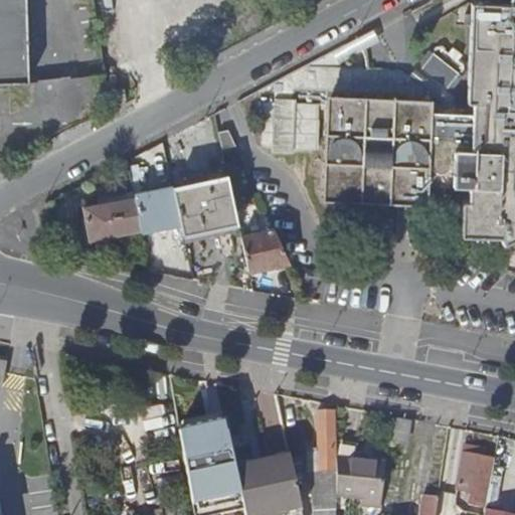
[(0,0),(0,77),(29,75),(27,0),(0,0)]
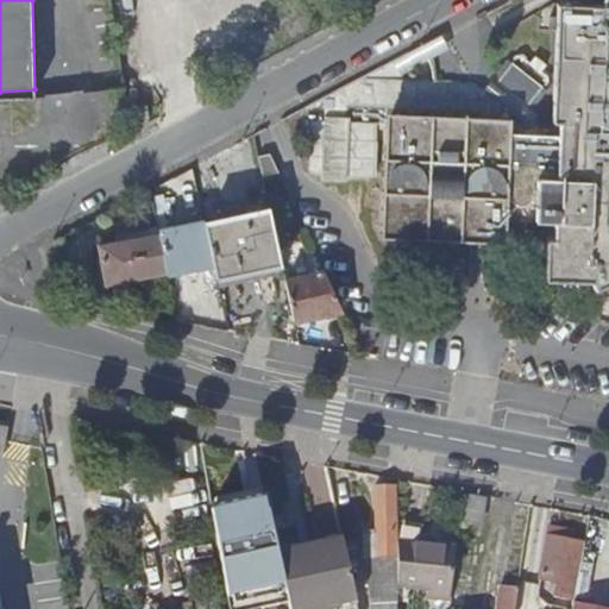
[(608,0),(602,0),(603,7),(559,5),(552,124),(557,124),(556,138),(534,138),(521,137),(507,137),(507,121),(387,118),(387,121),(384,205),(384,237),(476,238),(503,239),(504,220),(553,221),(553,240),(547,240),(546,278),(590,280),(590,290),(608,284),(608,0)]
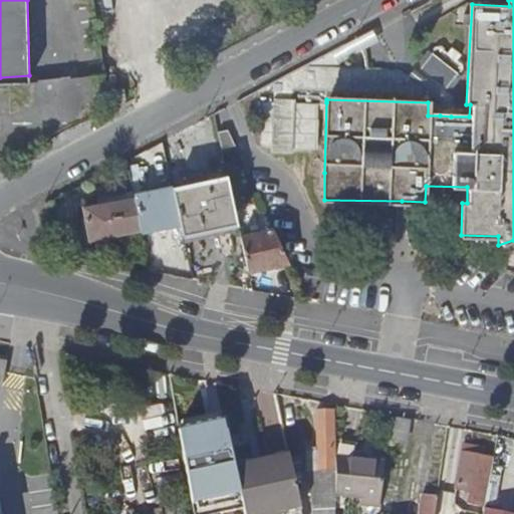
[(424,62),(445,82),(461,66),(440,46),(424,62)]
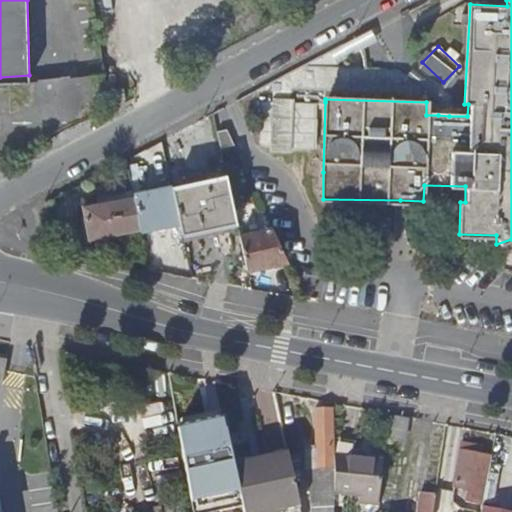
[(305,63),(335,64),(331,49),(305,63)]
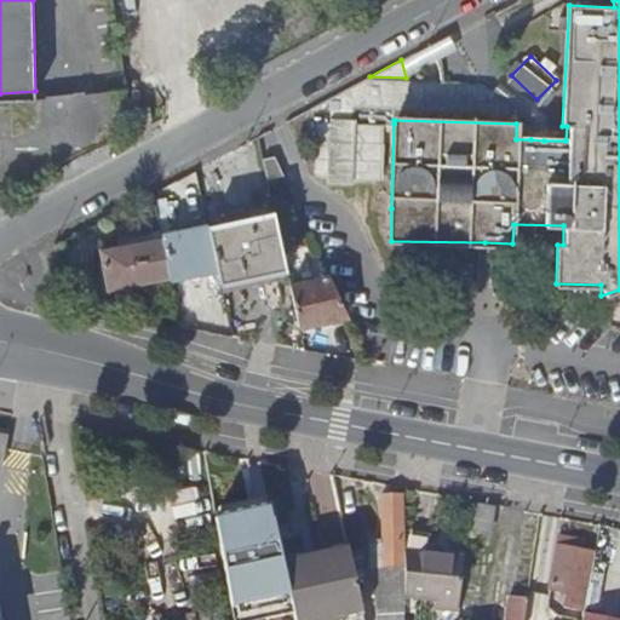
[(384,124),(394,124),(394,120),(516,124),(530,125),(491,91),(478,81),(406,78),(369,76),(332,96),(332,120),(319,120),(316,174),(329,176),(329,181),(355,182),(355,176),(385,177),(385,141),(383,141),(384,124)]
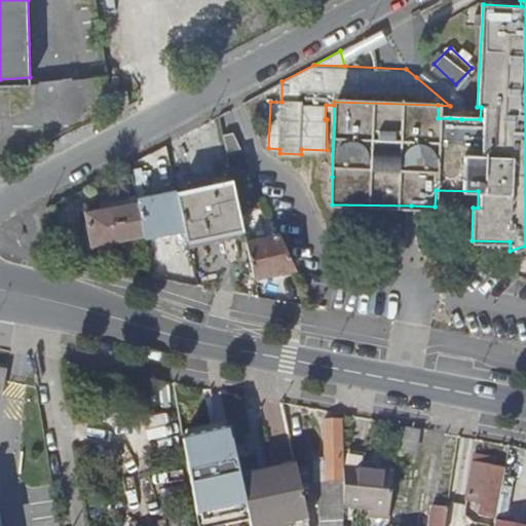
[(420,73),(416,77),(450,106),(450,118),(461,119),(461,99),(424,68),(420,73)]
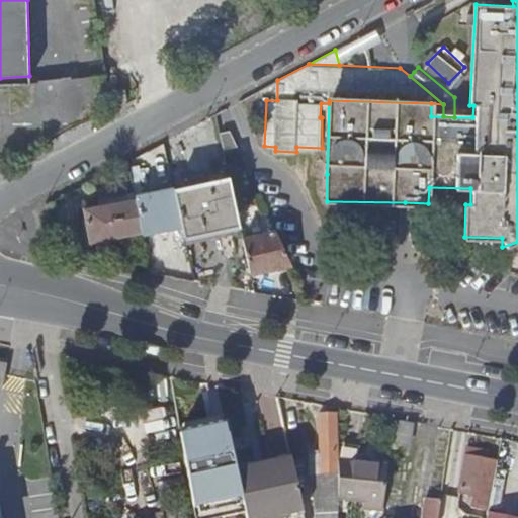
[(115,90),(117,101),(128,99),(126,89),(115,90)]
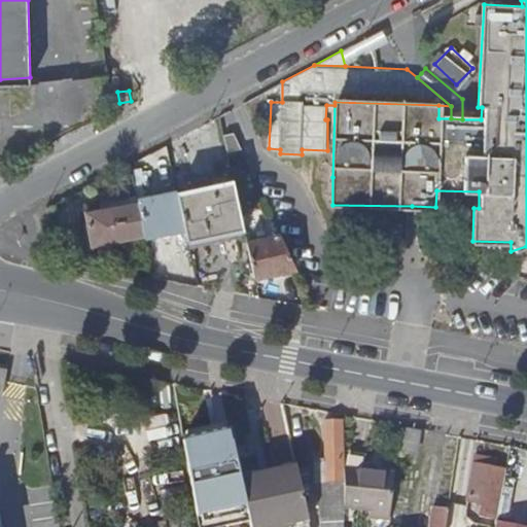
[(229,152),(243,150),(236,134),(224,135),(229,152)]
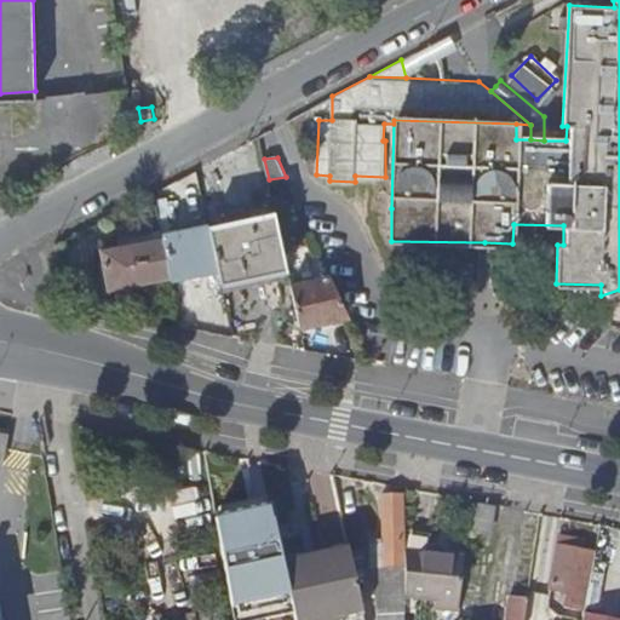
[(233,219),(210,224),(222,279),(288,264),(277,211),(251,217),(250,207),(231,211),(233,219)]
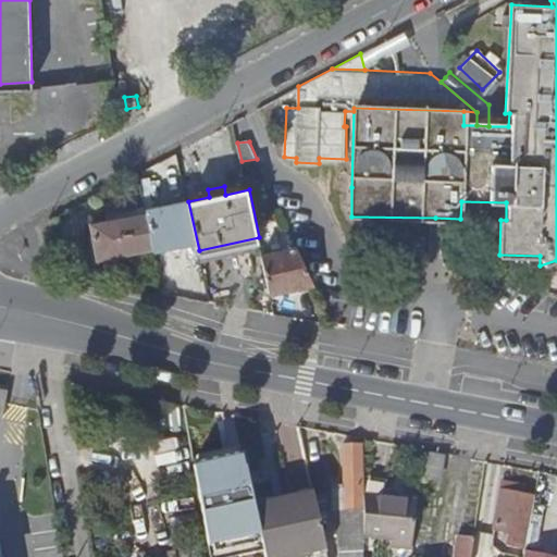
[(144,208),(152,248),(194,242),(186,200),(144,208)]
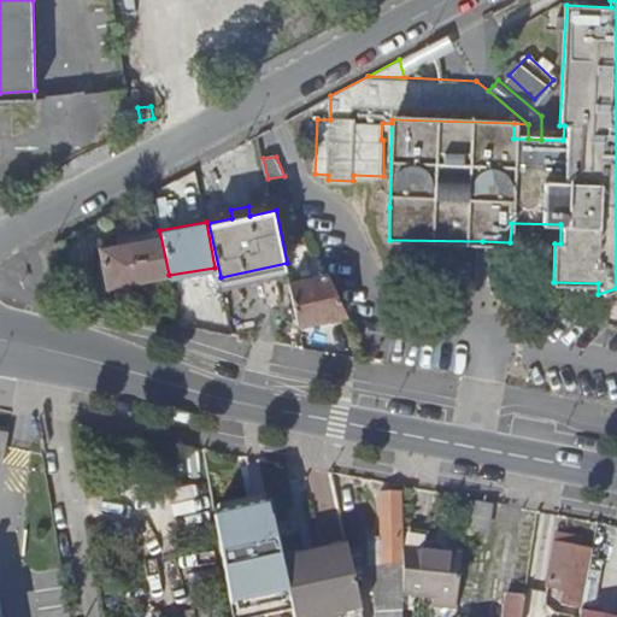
[(109,286),(169,275),(159,230),(159,228),(125,234),(127,240),(101,245),(109,286)]
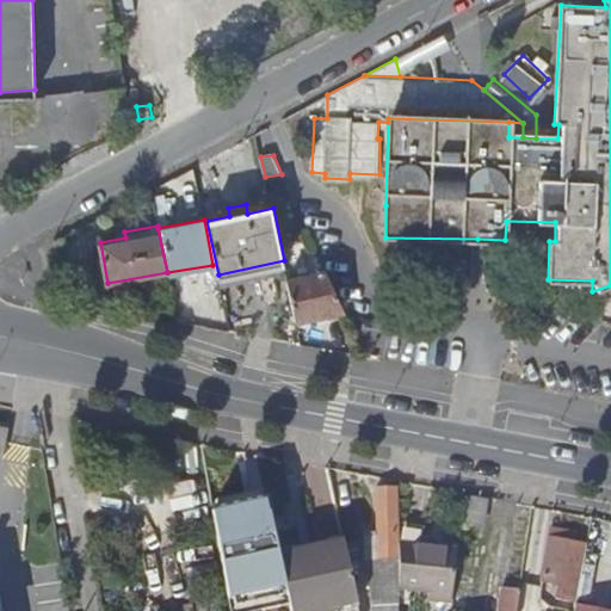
[(298,320),(345,309),(327,271),(289,277),(298,320)]
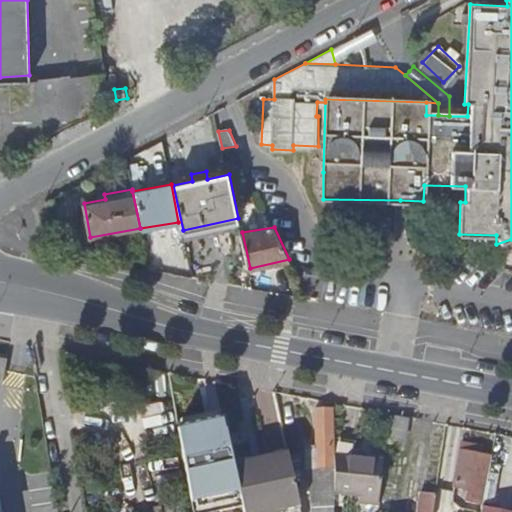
[(319,408),(320,447),(320,453),(321,467),(312,468),(313,511),(336,511),(336,492),(336,465),(334,465),(332,407),(319,408)]
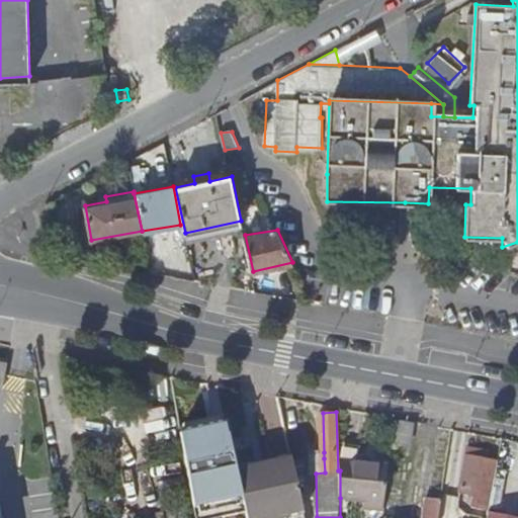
[(396,443),(410,446),(413,426),(400,423),(396,443)]
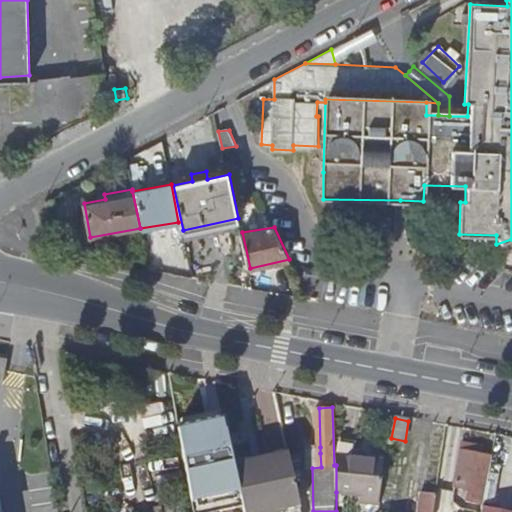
[(225,419),(179,428),(196,511),(208,511),(243,505),(234,462),(225,419)]
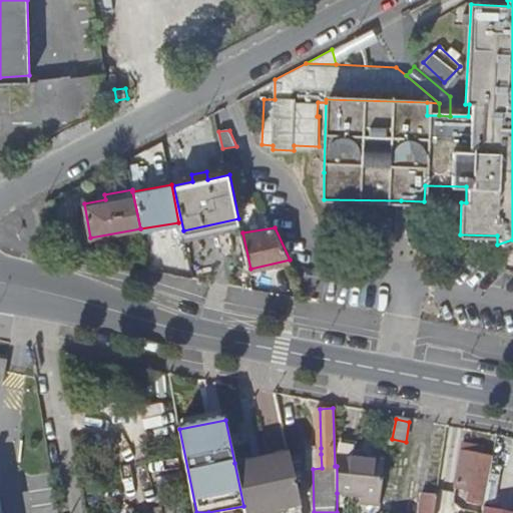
[(485,502),(488,485),(485,485),(491,456),(483,454),(485,446),(467,443),(460,481),(471,482),(468,499),(485,502)]
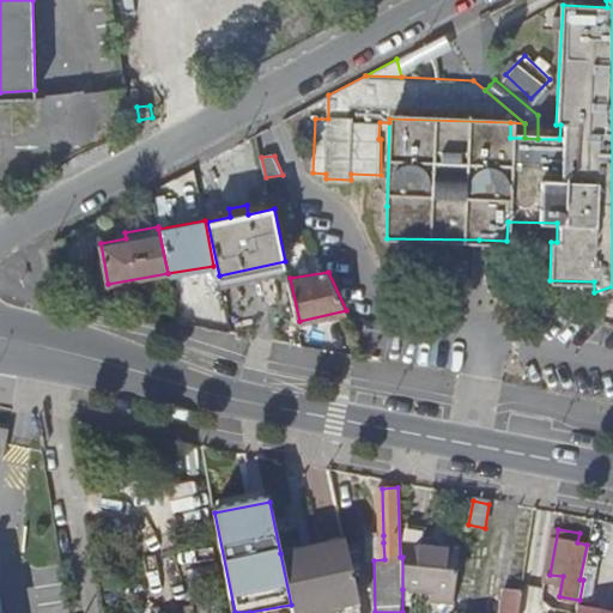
[(362,612),(346,539),(280,553),(291,605),(292,612),(362,612)]
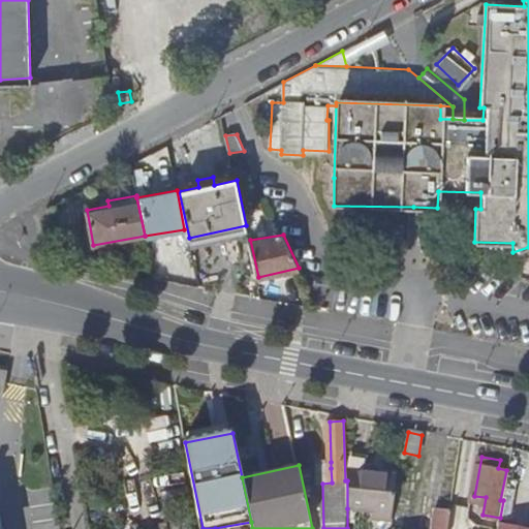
[(374,512),(396,516),(400,477),(347,469),(347,480),(347,508),(374,512)]
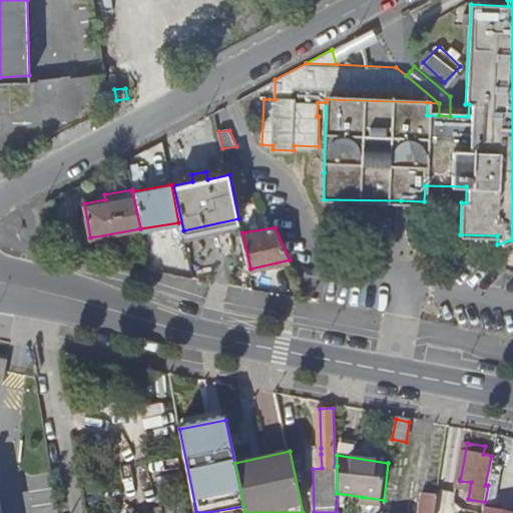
[(435,512),(438,494),(426,492),(422,512),(435,512)]
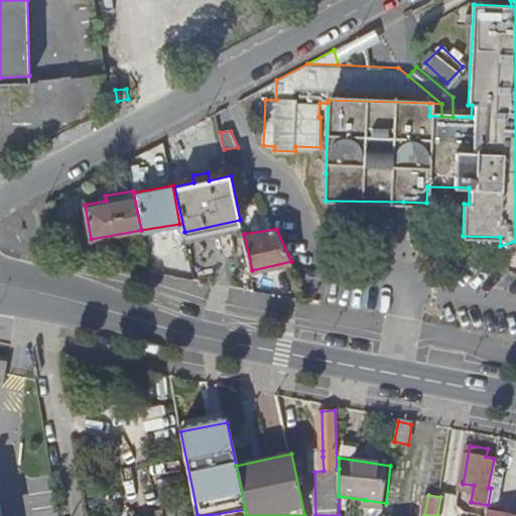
[(385,512),(386,503),(365,500),(364,508),(385,512)]
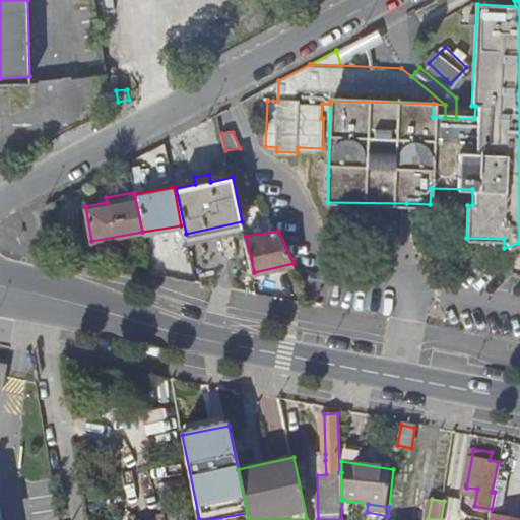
[(490,514),(489,519),(519,519),(519,515),(519,510),(503,507),(501,516),(490,514)]
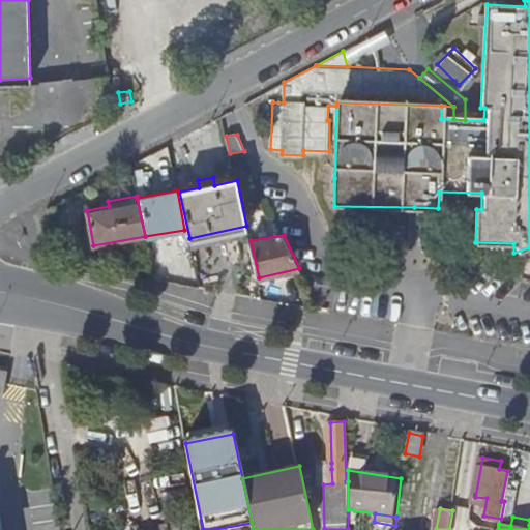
All buildings are outlined.
